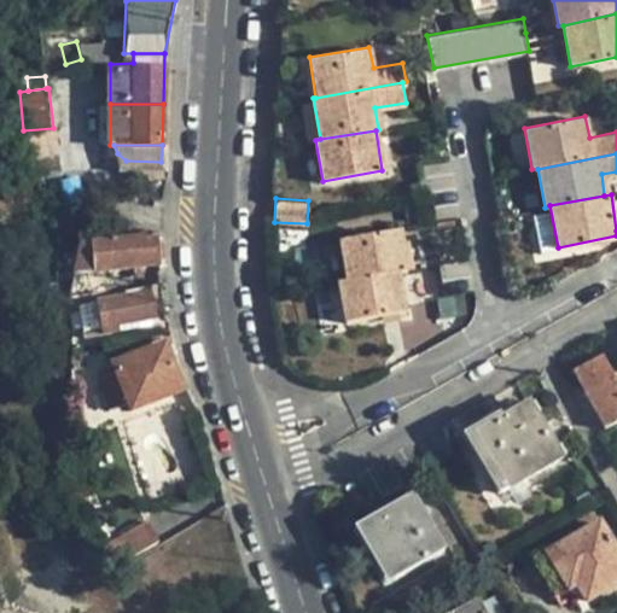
[(534,210),(539,245),(554,243),(549,208),(534,210)]
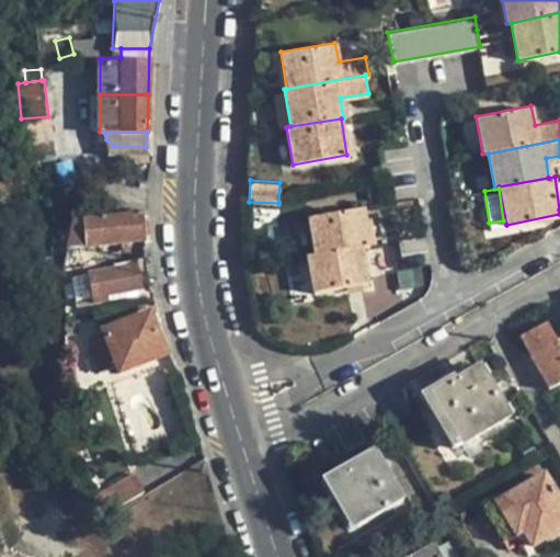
[(308,216),(313,252),(361,245),(368,243),(362,207),(308,216)]
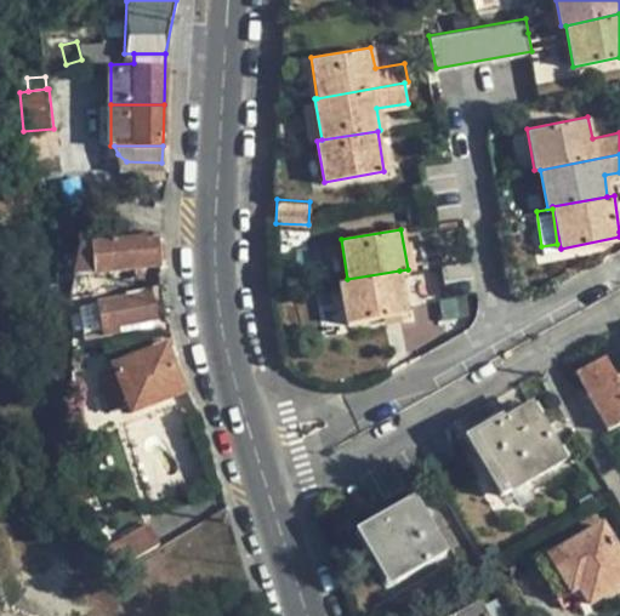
[(87,240),(84,256),(81,269),(77,296),(106,291),(103,269),(159,263),(157,232),(87,240)]
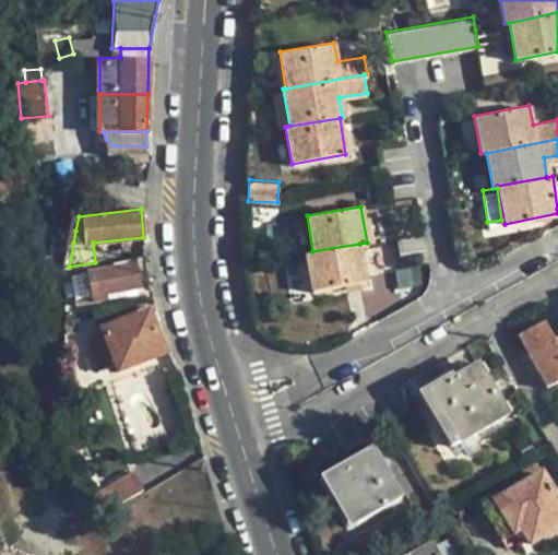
[(366,281),(359,244),(312,251),(306,252),(312,291),(366,281)]
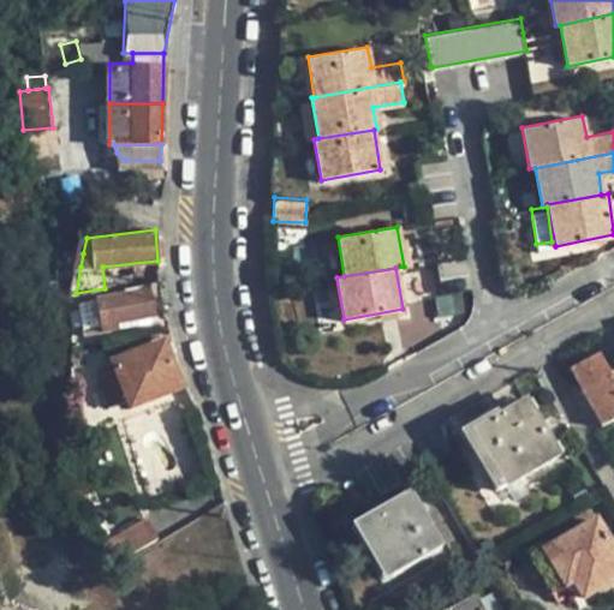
[(114,322),(150,316),(147,289),(78,303),(84,334),(117,329),(114,322)]
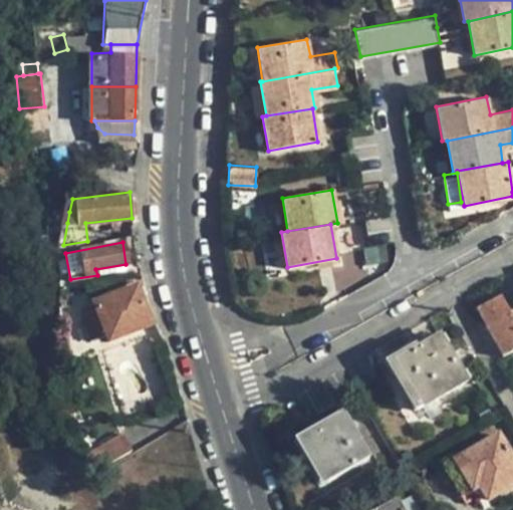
[(126,270),(125,264),(95,269),(97,275),(126,270)]
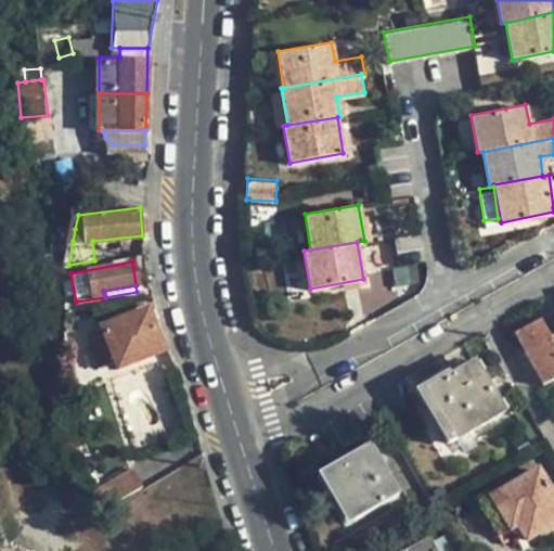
[(102,325),(105,334),(115,361),(117,367),(162,349),(145,308),(102,325)]
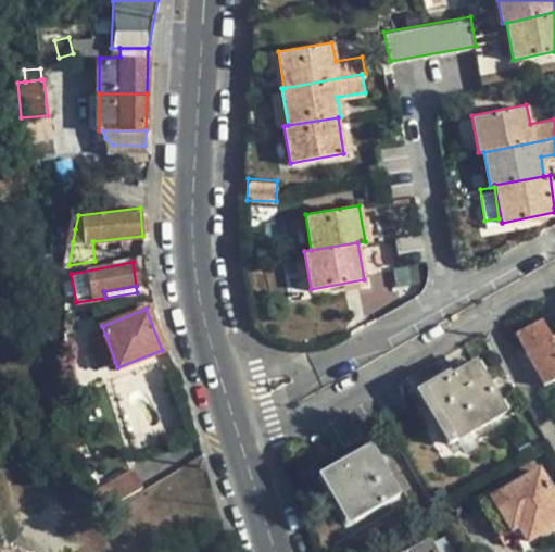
[(554,376),(554,331),(551,335),(541,317),(516,330),(544,383),(554,376)]
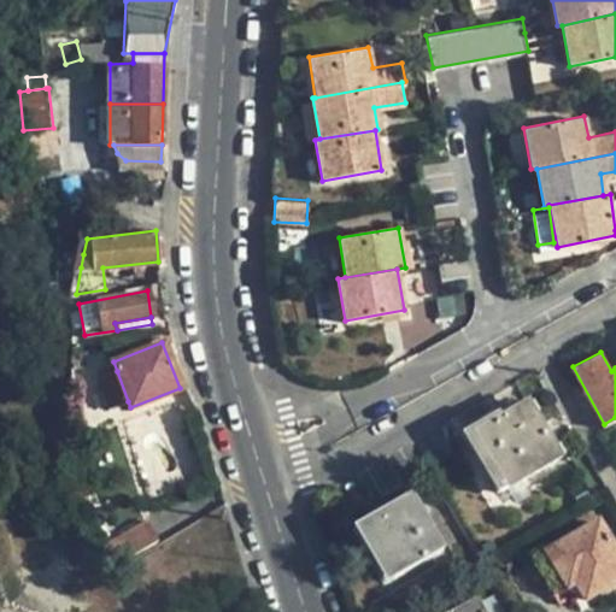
[(111,406),(128,401),(117,371),(101,376),(111,406)]
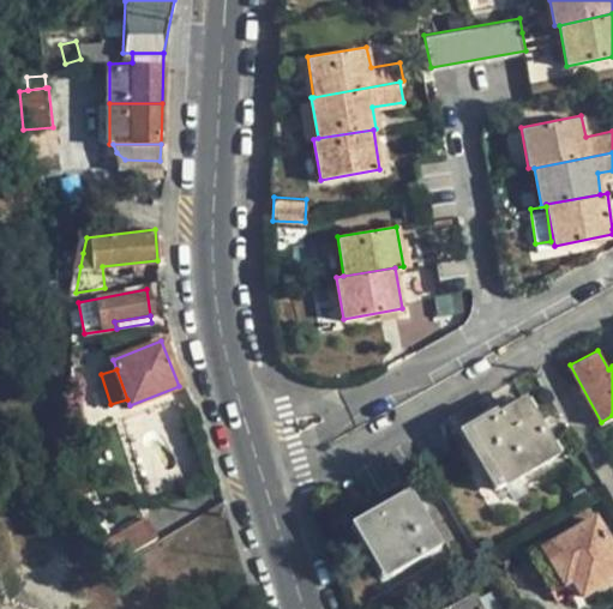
[(503,483),(557,452),(523,398),(470,429),(503,483)]
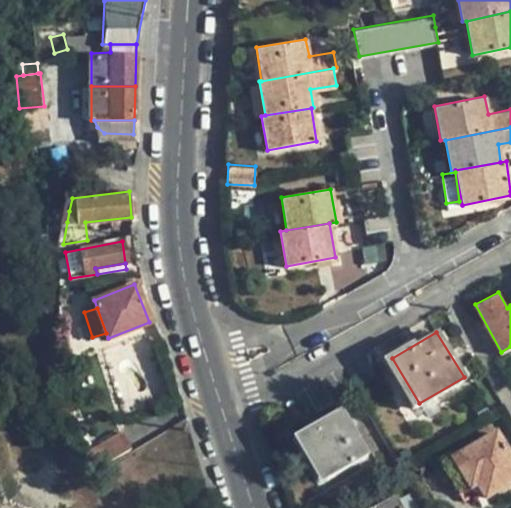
[(323,479),(366,454),(340,409),(297,434),(323,479)]
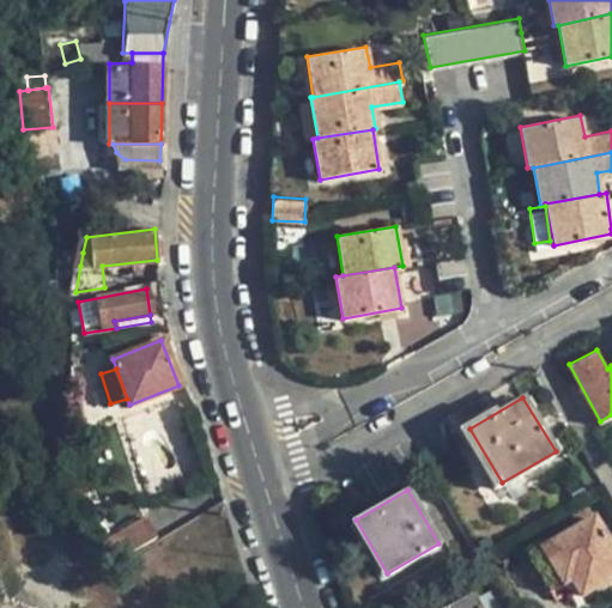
[(152,505),(115,527),(127,546),(163,527),(152,505)]
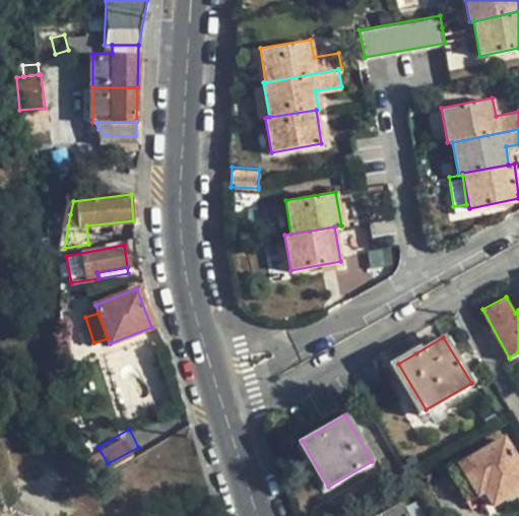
[(459,464),(477,495),(483,492),(492,505),(518,488),(518,461),(504,437),(459,464)]
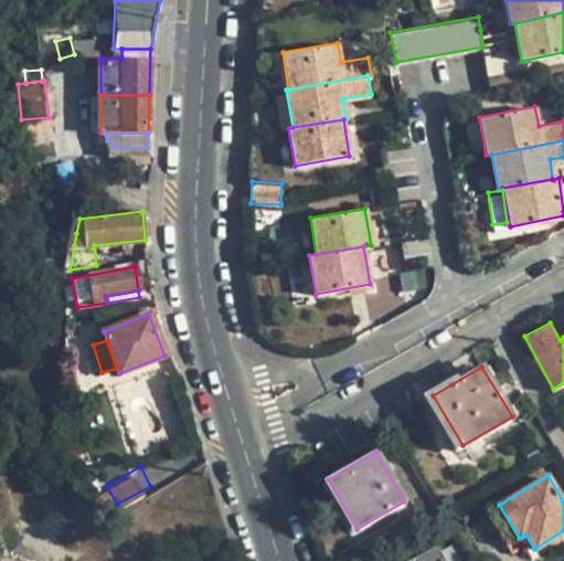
[(107,509),(117,504),(106,486),(96,491),(107,509)]
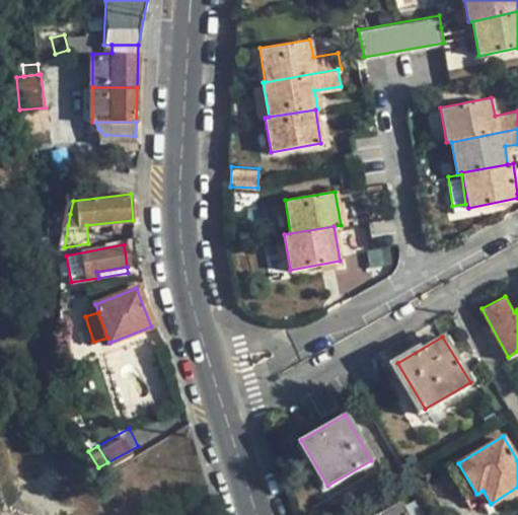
[(462,502),(476,494),(458,463),(444,471),(462,502)]
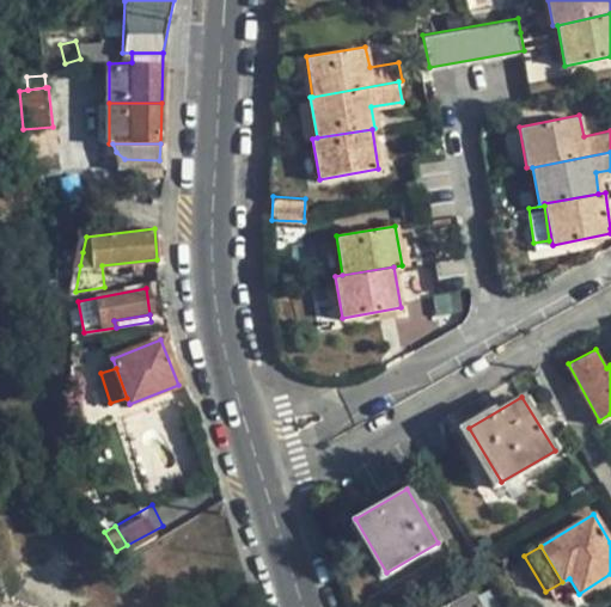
[(420,599),(423,606),(443,606),(456,601),(447,584),(420,599)]
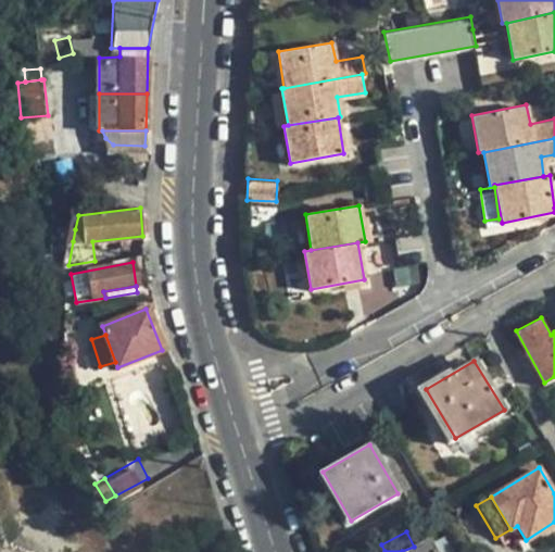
[(437,551),(429,538),(414,547),(402,551),(437,551)]
